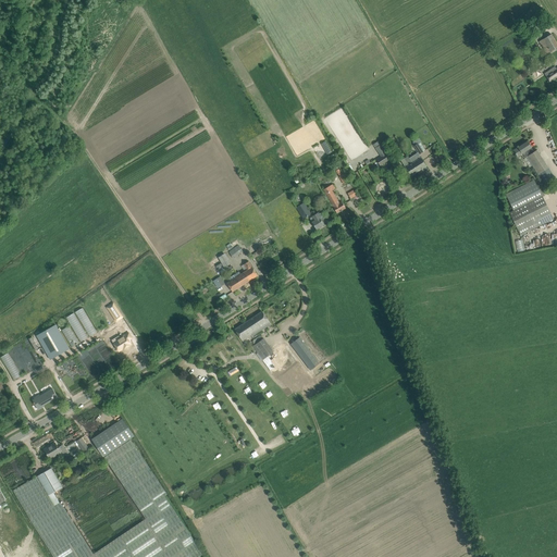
[(556,50),(555,49),(556,47),(556,44),(552,35),(540,42),(547,54),(552,51),(552,52),(556,50)]
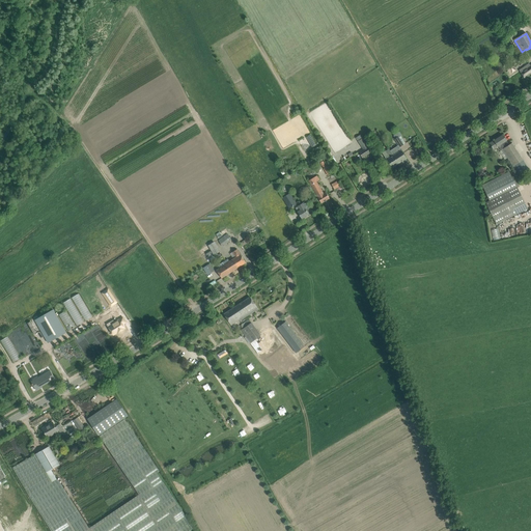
[(528,64),(519,71),(524,78),(530,73),(530,63),(529,65),(528,64)]
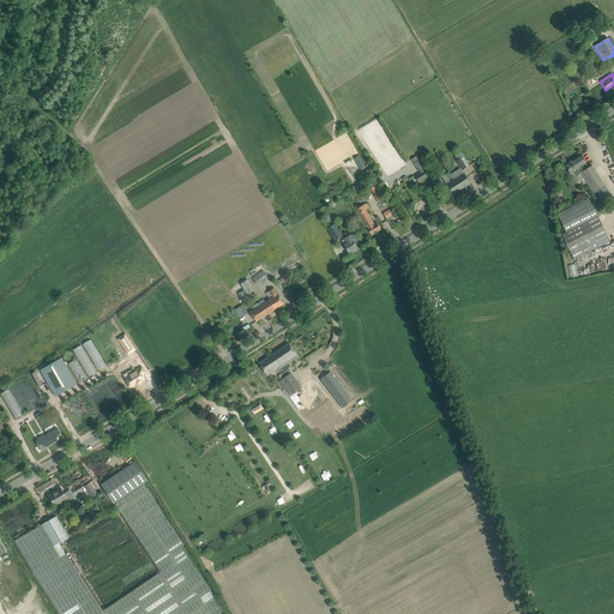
[(357,156),(354,158),(361,170),(366,168),(357,156)]
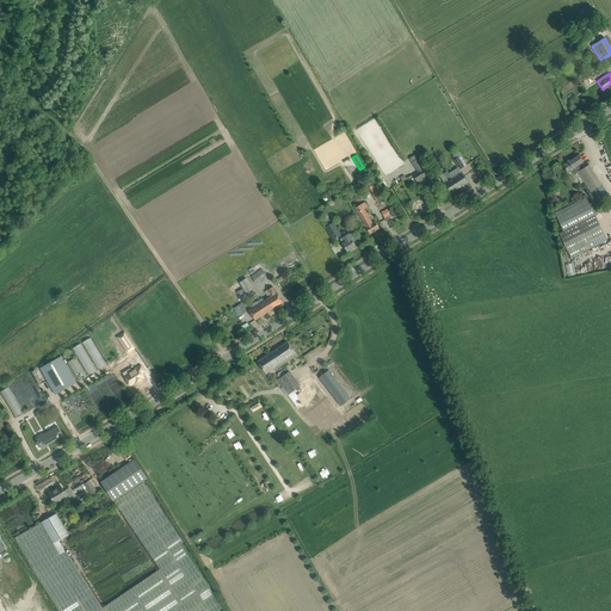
[(591,192),(602,185),(588,165),(586,167),(582,161),(579,155),(563,166),(568,172),(573,168),(576,173),(578,172),(591,192)]
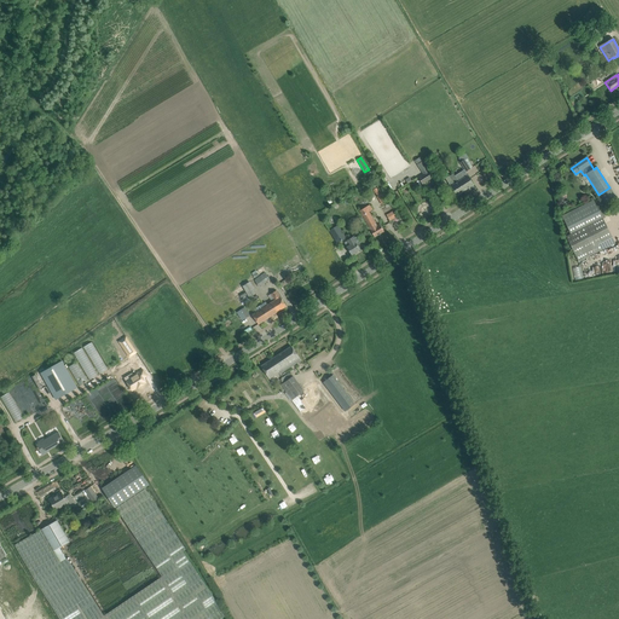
[(470,168),(467,163),(468,162),(466,160),(464,158),(463,160),(462,158),(460,161),(461,162),(460,162),(466,172),(470,168)]
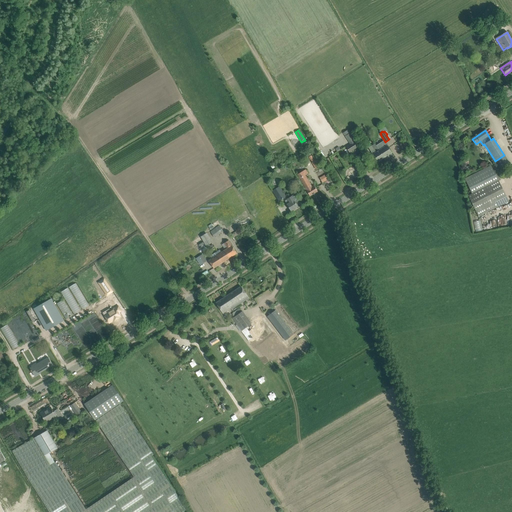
[(349,134),(345,136),(350,144),(346,147),(350,152),(358,147),(349,134)]
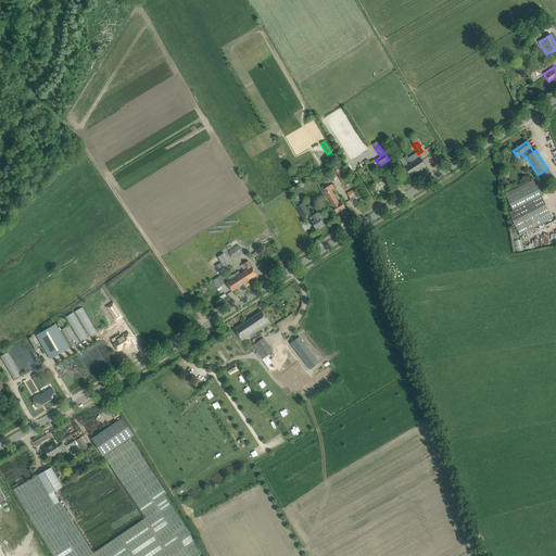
[(412,163),(407,155),(403,159),(408,165),(405,167),(402,169),(402,171),(402,172),(402,173),(402,174),(404,174),(405,174),(408,173),(411,176),(417,172),(412,163)]
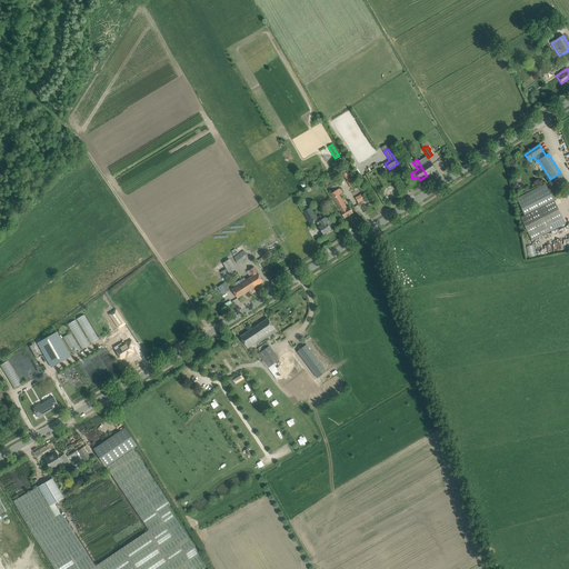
[(421,167),(427,176),(436,169),(430,161),(421,167)]
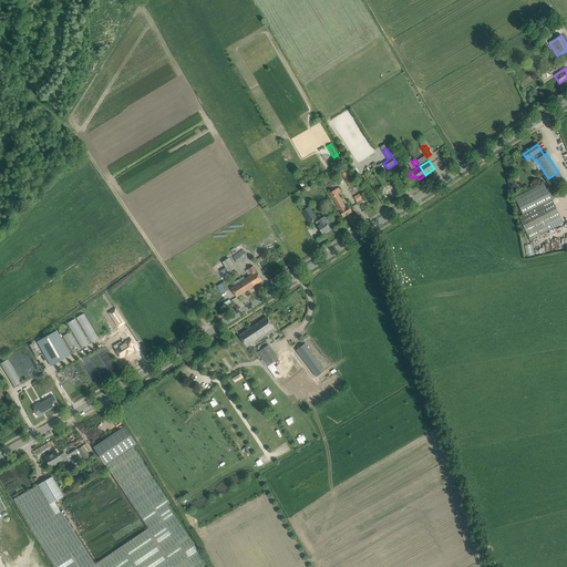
[(544,186),(516,199),(524,215),(519,217),(531,238),(563,222),(544,186)]
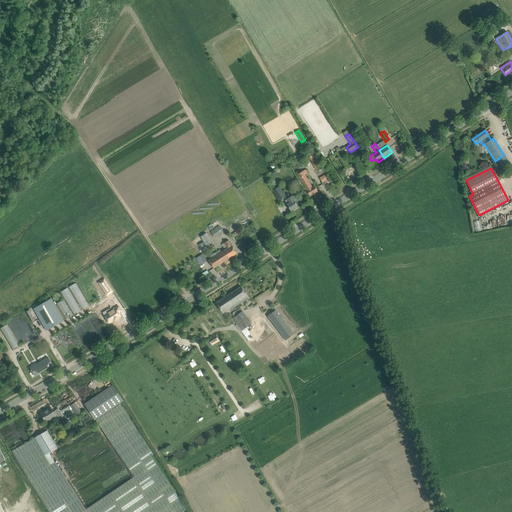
[(297,174),(307,192),(310,196),(318,191),(314,186),(312,187),(305,175),(308,174),(306,169),(297,174)]
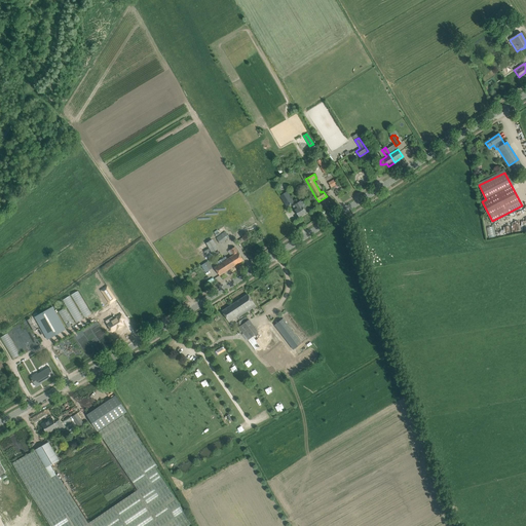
[(337,185),(334,180),(328,183),(331,188),(337,185)]
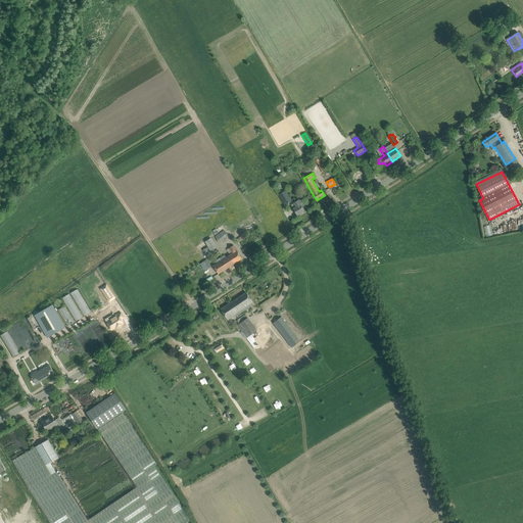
[(278,195),(285,205),(292,201),(285,190),(278,195)]
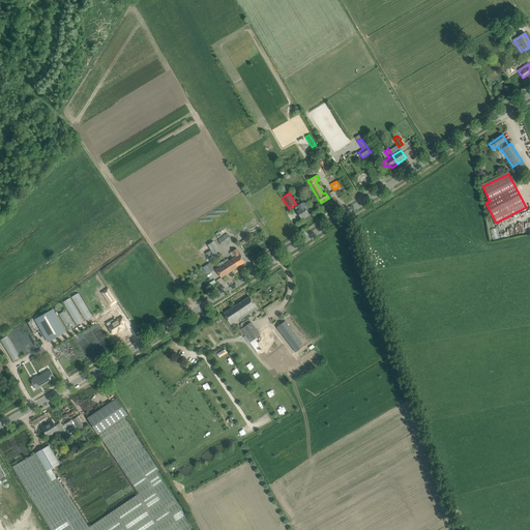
[(295,208),(301,217),(307,213),(305,210),(308,208),(304,202),(298,205),(298,206),(295,208)]
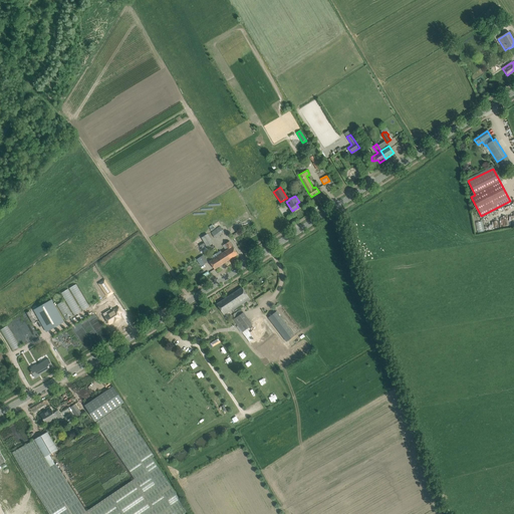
[(475,223),(477,232),(485,231),(483,221),(475,223)]
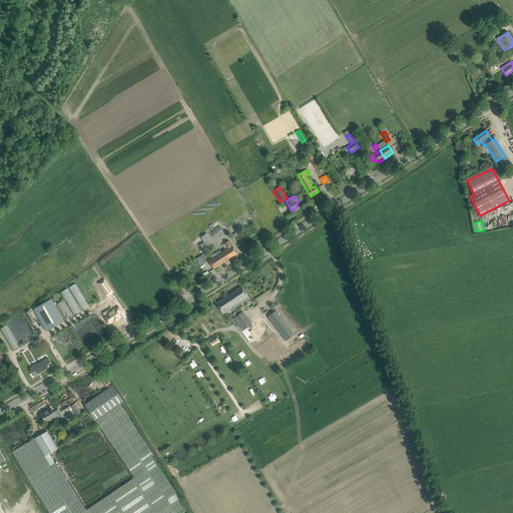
[(219,225),(210,231),(214,238),(223,231),(219,225)]
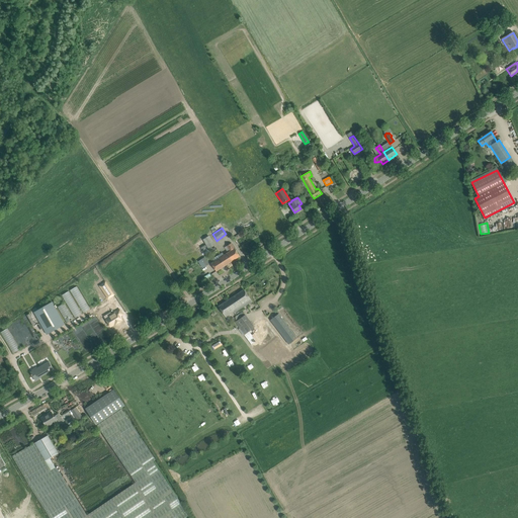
[(202,240),(208,248),(214,245),(209,236),(202,240)]
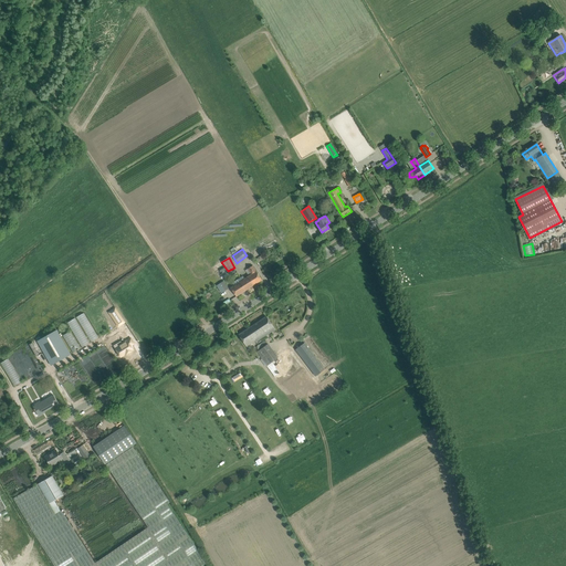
[(251,274),(231,287),(237,296),(262,280),(253,265),(248,269),(251,273),(251,274)]
